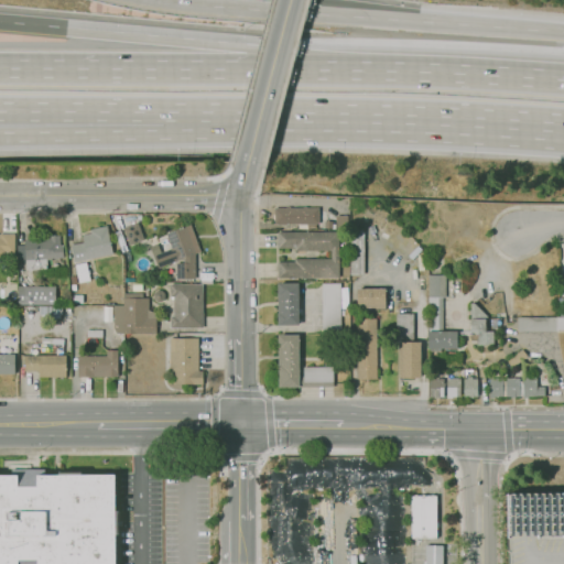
[(286,225),(278,225),(278,224),(274,224),(274,208),(285,207),(290,207),(290,208),(303,208),(303,207),(306,207),(318,207),(318,224),(315,224),(307,224),(286,224),(286,225)]
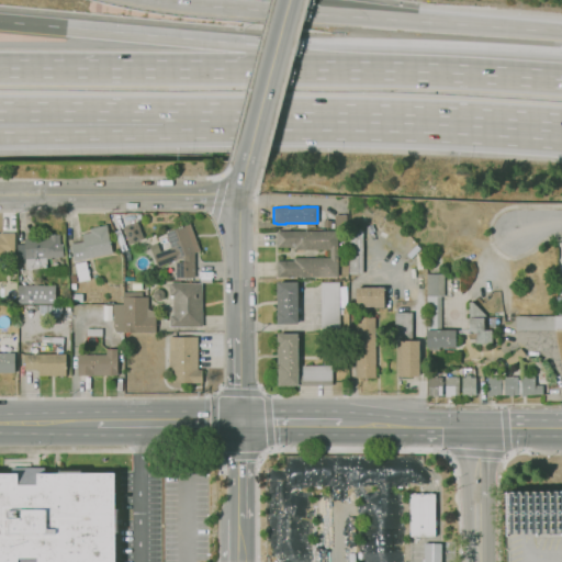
[(335,227),(334,215),(347,215),(347,227),(335,227)]
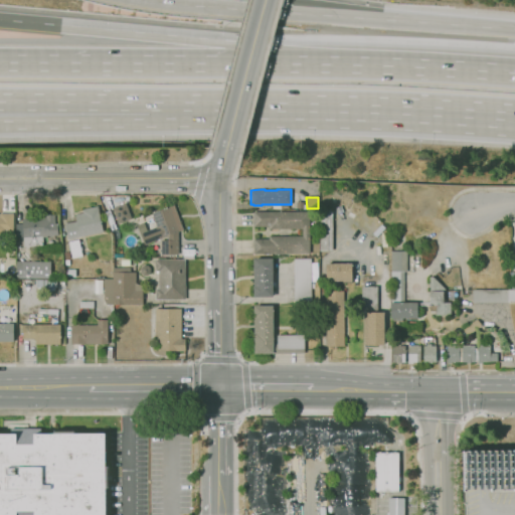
[(118,224),(112,208),(114,207),(114,206),(123,202),(123,203),(126,202),(132,219),(118,224)]
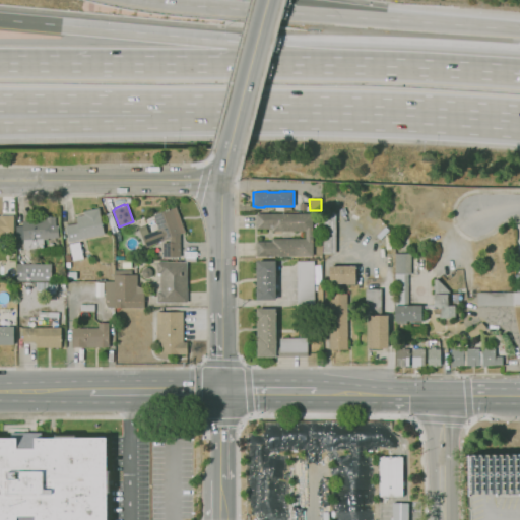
[(180,257),(163,257),(161,242),(169,242),(169,238),(145,247),(141,236),(157,230),(152,215),(176,207),(185,232),(180,234),(180,257)]
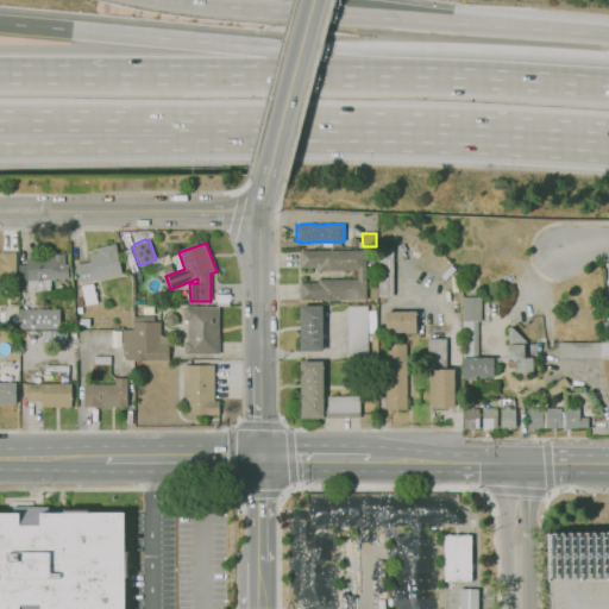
[(80,283),(76,264),(89,262),(88,253),(98,252),(96,248),(115,244),(121,275),(80,283)]
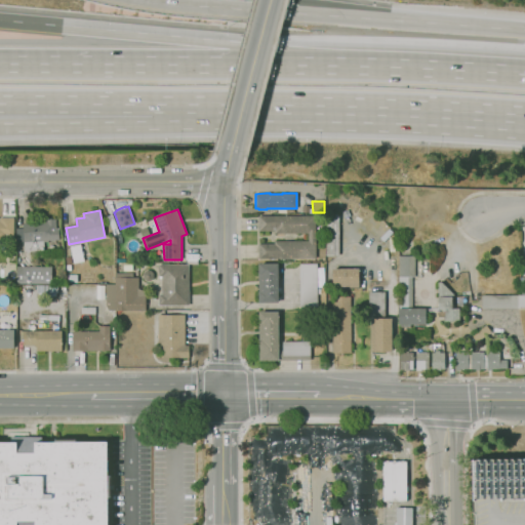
[(325,255),(325,212),(338,211),(339,255),(325,255)]
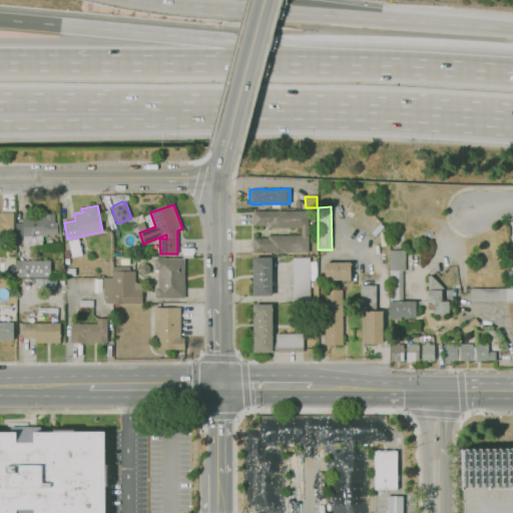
[(309,252),(252,252),(251,237),(268,237),(268,235),(301,235),(301,227),(268,227),(268,225),(251,225),(251,210),(308,210),(309,252)]
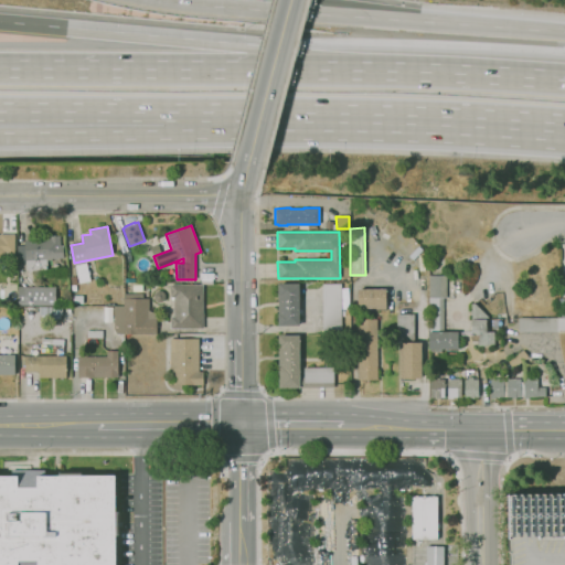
[(8,269),(0,269),(0,234),(14,234),(14,258),(8,258),(8,269)]
